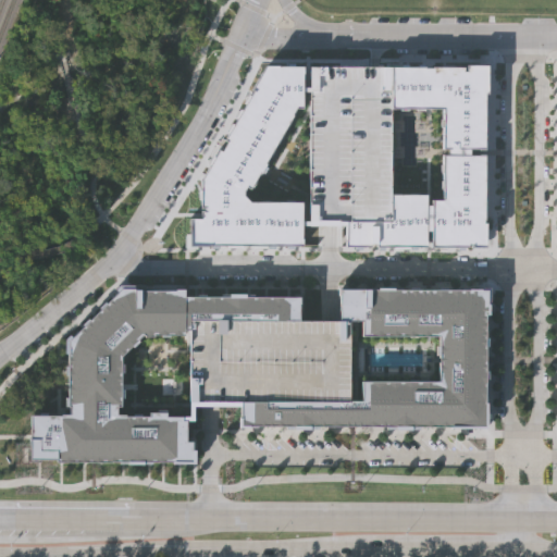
[(265,66),(302,66),(302,88),(300,88),(300,91),(301,91),(301,108),(295,108),(291,106),(287,111),(292,114),(288,122),(287,121),(283,127),(284,128),(280,135),(279,135),(275,141),(276,143),(272,149),(271,149),(268,156),(264,163),(265,163),(259,174),(258,173),(254,181),(252,180),(249,186),(250,187),(249,189),(245,187),(243,192),(236,192),(236,196),(240,196),(248,203),(248,208),(252,208),(252,201),(261,201),(261,202),(269,202),(269,201),(285,201),(285,202),(293,202),(293,201),(301,201),(301,220),(297,220),(297,225),(301,226),(301,245),(209,245),(209,246),(188,246),(188,217),(200,218),(200,210),(203,210),(205,207),(199,207),(200,181),(218,150),(221,151),(226,141),(224,140),(252,90),(251,90),(265,66)]
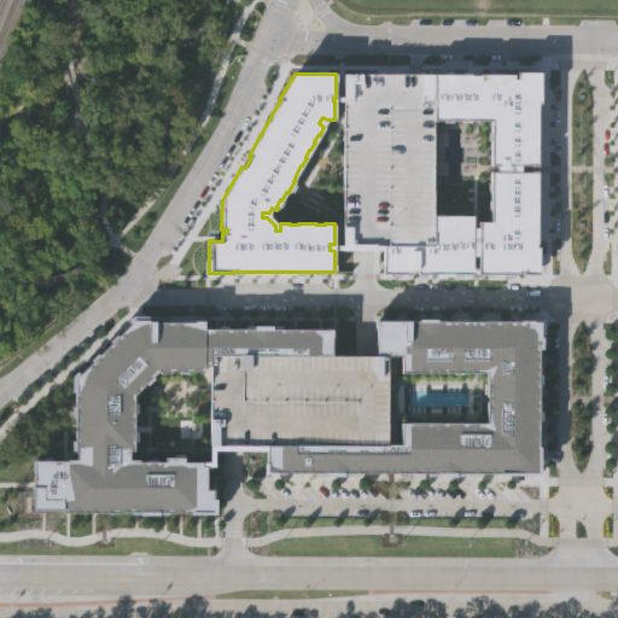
[(375,74),(375,89),(400,91),(400,74),(433,74),(433,75),(433,121),(432,215),(432,244),(388,244),(342,244),(343,74),(375,74)]
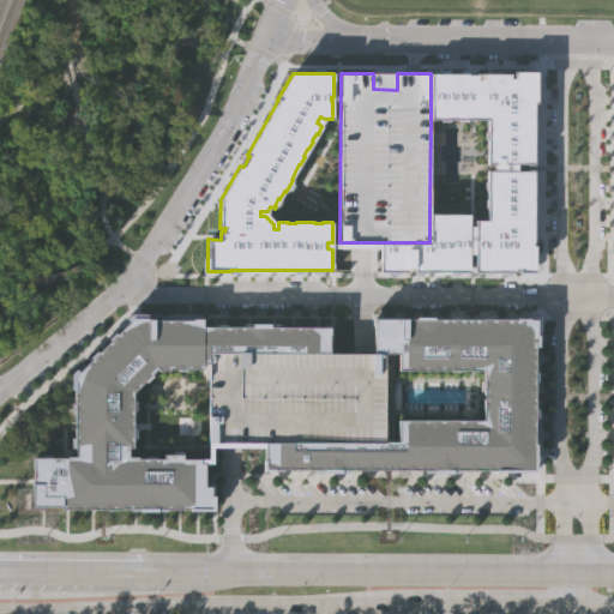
[(380,247),(384,247),(385,242),(429,242),(429,214),(432,214),(432,215),(440,215),(440,214),(450,214),(450,215),(459,215),(459,214),(469,214),(468,226),(474,226),(474,220),(486,220),(486,208),(487,208),(488,198),(486,198),(486,190),(488,190),(488,181),(487,181),(486,170),(493,170),(492,163),(487,163),(486,139),(488,139),(488,131),(487,131),(487,115),(476,115),(476,119),(474,120),(474,116),(469,116),(469,120),(467,120),(467,118),(458,118),(458,120),(449,120),(449,118),(440,119),(440,120),(431,120),(431,74),(467,74),(467,76),(469,76),(469,78),(474,78),(474,76),(475,76),(475,74),(492,74),(492,76),(500,76),(500,74),(510,74),(510,78),(512,78),(512,73),(535,73),(535,102),(533,102),(533,112),(531,112),(531,120),(533,120),(533,130),(531,130),(531,137),(533,137),(533,146),(531,146),(531,154),(533,154),(533,163),(516,164),(516,170),(533,169),(533,179),(531,179),(533,197),(531,197),(531,205),(533,205),(533,223),(531,223),(533,241),(531,241),(531,269),(515,270),(515,272),(474,271),(474,254),(469,254),(469,271),(414,271),(414,268),(407,268),(407,271),(375,271),(375,270),(379,270),(380,247)]
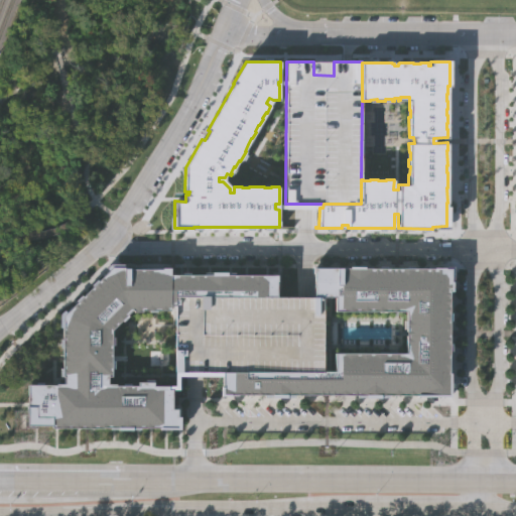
[(214,274),(214,271),(229,272),(229,274),(244,275),(244,277),(250,277),(251,274),(265,274),(266,277),(272,277),(273,274),(278,274),(278,296),(176,297),(176,305),(171,305),(171,310),(143,310),(143,311),(136,312),(134,309),(113,330),(112,357),(108,357),(108,362),(112,362),(112,378),(109,378),(109,385),(115,386),(115,387),(137,387),(137,383),(153,383),(153,387),(168,387),(167,410),(175,411),(175,430),(167,430),(167,428),(161,428),(161,430),(131,430),(131,432),(116,432),(116,430),(109,430),(109,431),(87,430),(87,426),(83,426),(83,430),(51,430),(51,427),(26,427),(26,408),(32,408),(32,404),(28,404),(29,387),(36,388),(36,386),(57,387),(57,388),(63,388),(68,385),(68,377),(62,377),(63,361),(68,361),(68,357),(63,357),(63,323),(65,321),(65,316),(68,313),(67,312),(72,307),(74,307),(78,302),(80,302),(84,297),(84,296),(105,276),(105,275),(110,268),(111,269),(114,267),(119,267),(119,266),(126,266),(126,268),(156,269),(156,270),(163,270),(163,267),(172,267),(172,274),(214,274)]
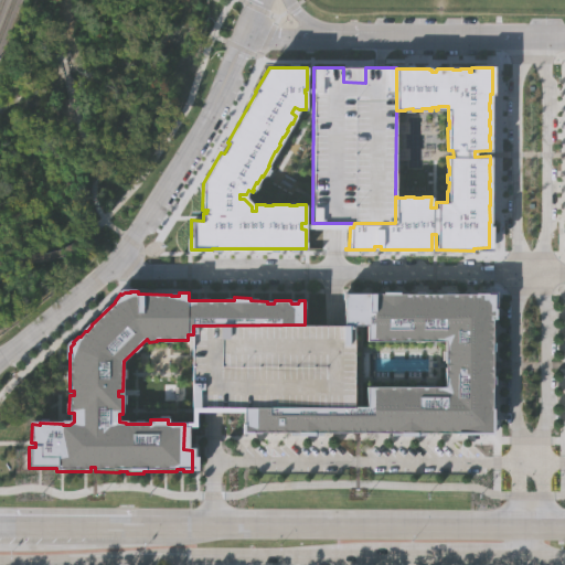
[(401,291),(401,294),(434,294),(434,298),(438,298),(438,292),(496,294),(496,308),(497,308),(497,318),(493,318),(493,327),(490,326),(490,334),(492,334),(492,363),(490,363),(490,369),(492,369),(492,377),(491,377),(491,385),(492,385),(491,425),(492,425),(492,436),(472,436),(472,434),(465,434),(465,436),(456,436),(457,435),(456,434),(435,434),(436,429),(432,428),(432,435),(416,435),(416,437),(400,437),(401,435),(384,434),(384,430),(368,430),(368,434),(347,434),(347,430),(330,430),(330,434),(313,434),(313,437),(298,437),(298,434),(275,434),(276,429),(272,429),(272,435),(259,434),(259,432),(253,432),(253,435),(240,435),(240,411),(245,412),(245,407),(358,406),(366,407),(366,387),(432,387),(432,393),(437,393),(437,387),(446,387),(446,341),(438,341),(438,336),(433,336),(433,341),(425,341),(425,340),(416,339),(416,341),(368,341),(368,326),(356,324),(348,324),(348,292),(377,292),(377,295),(385,295),(385,291),(401,291)]
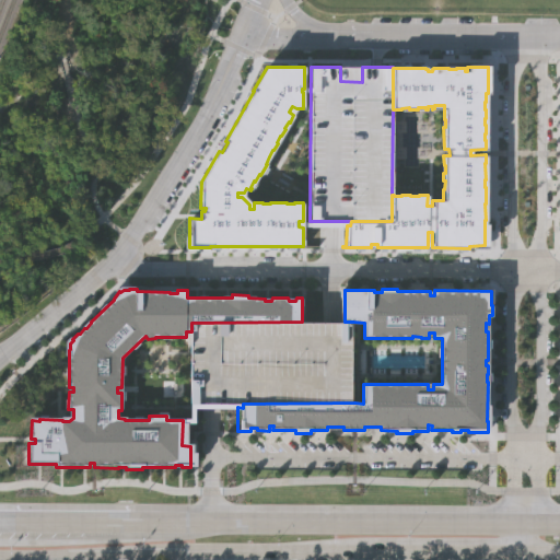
[(191,323),(302,322),(345,322),(353,322),(354,403),(243,404),(191,404),(191,331),(191,323)]
